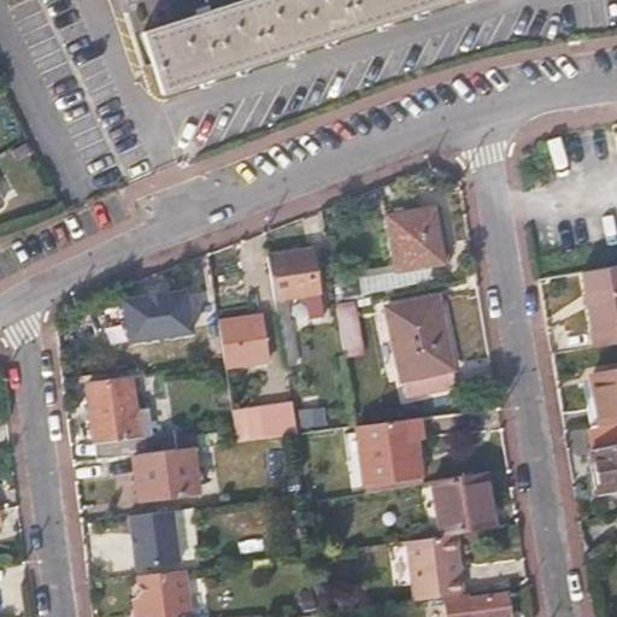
[(235,0),(213,0),(145,23),(163,82),(253,52),(235,0)]
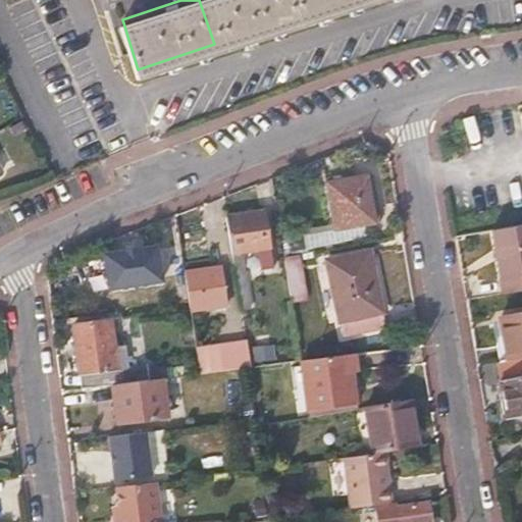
[(199,0),(214,44),(301,17),(294,0),(199,0)]
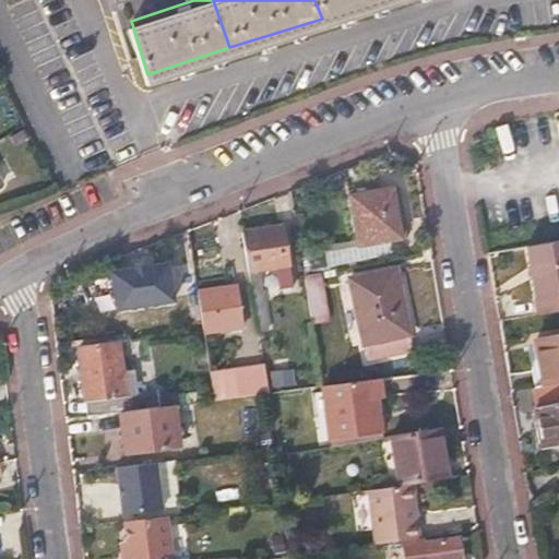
[(314,0),(322,19),(377,0),(314,0)]
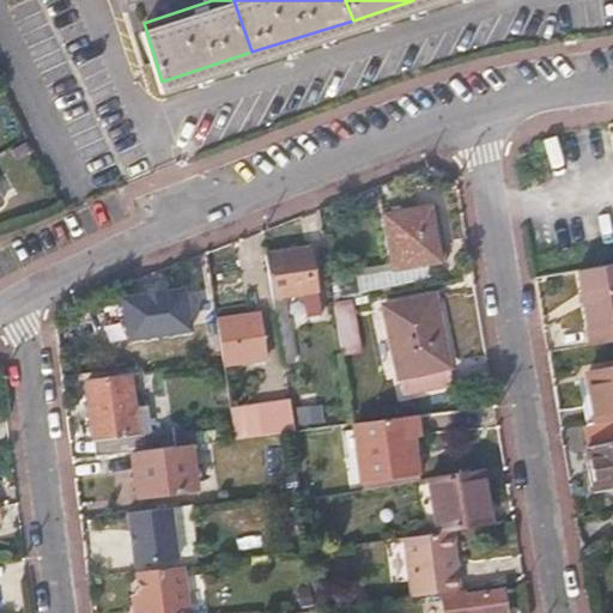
[(395,269),(439,261),(429,207),(386,217),(395,269)]
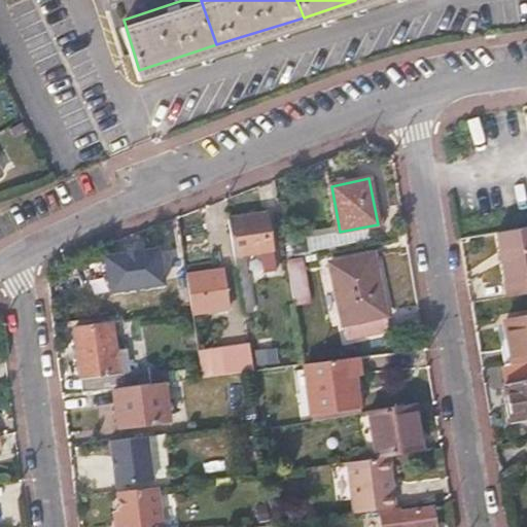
[(267,213),(230,219),(244,314),(253,312),(245,254),(259,252),(262,274),(275,272),(267,213)]
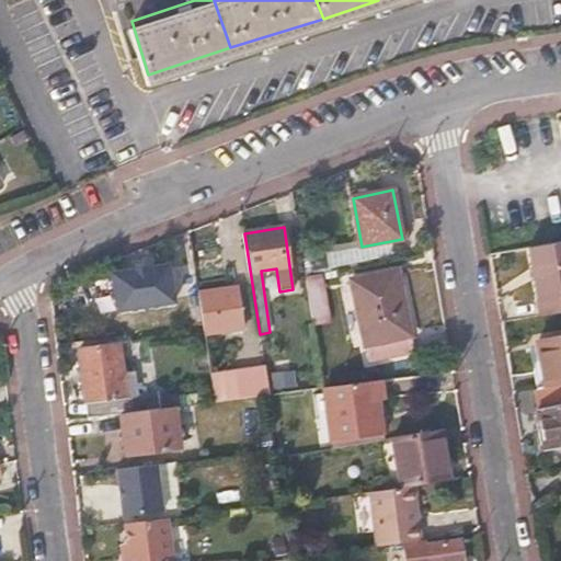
[(560,242),(528,249),(528,252),(540,317),(560,312),(560,242)]
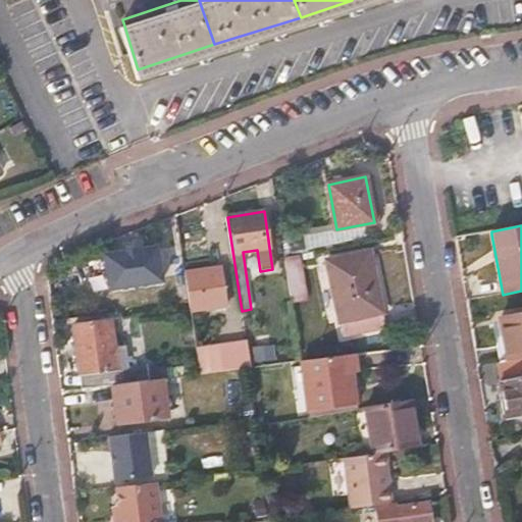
[(102,242),(106,280),(164,274),(160,235),(102,242)]
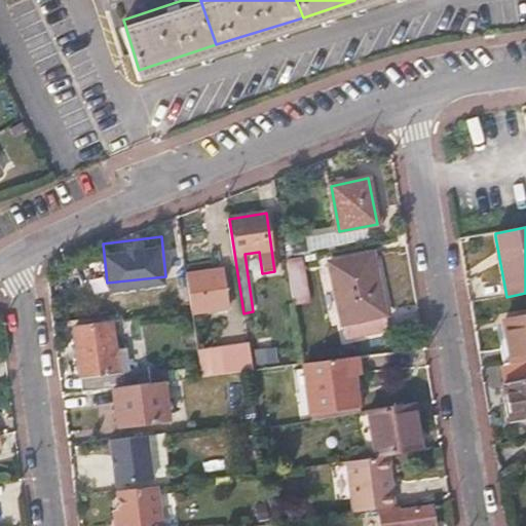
[(372,254),(331,263),(346,339),(388,330),(372,254)]
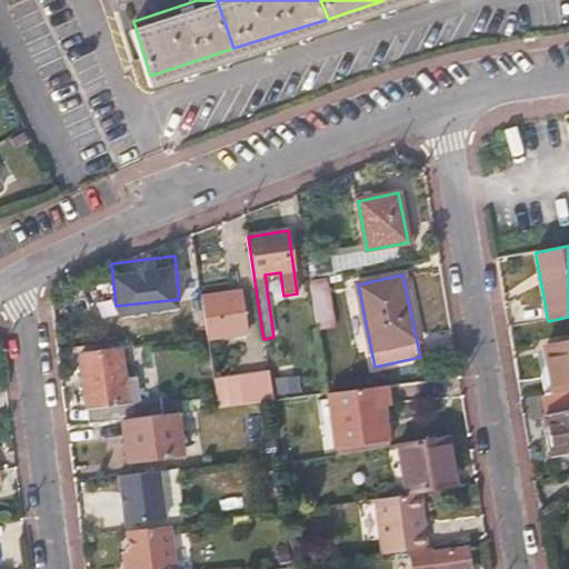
[(328,282),(310,285),(317,331),(336,328),(328,282)]
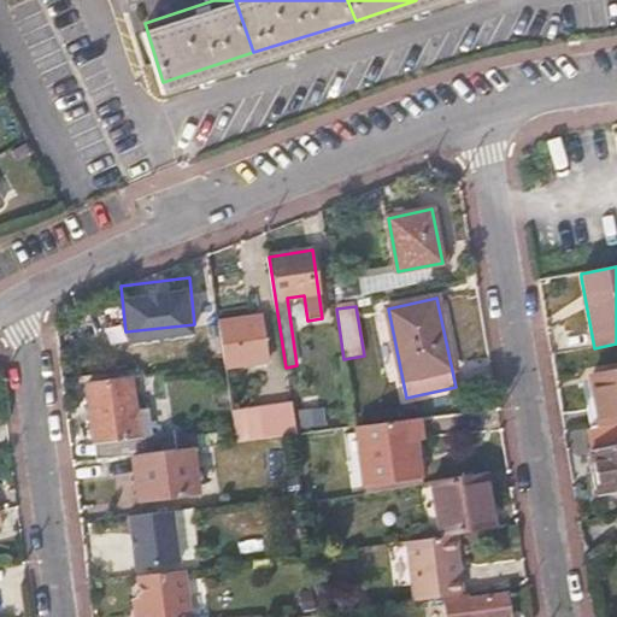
[(260,316),(218,322),(227,369),(268,363),(260,316)]
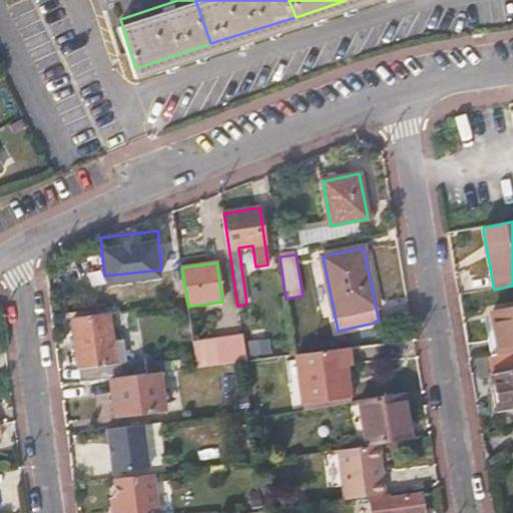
[(497,357),(512,353),(512,310),(489,314),(497,357)]
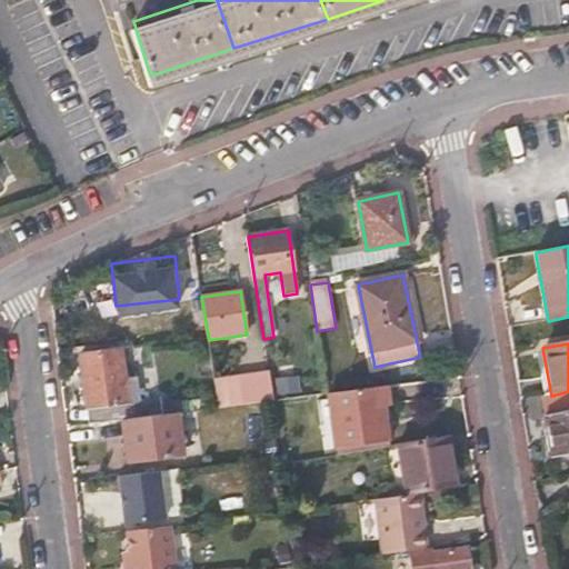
[(89,425),(122,420),(165,415),(162,399),(128,403),(121,349),(120,349),(81,356),(85,383),(89,425)]
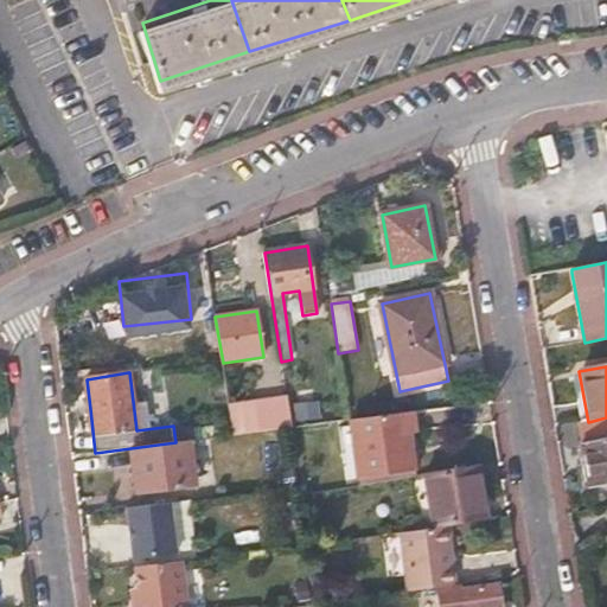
[(291,428),(286,398),(270,401),(273,416),(231,422),(234,435),(288,428),(291,428)]
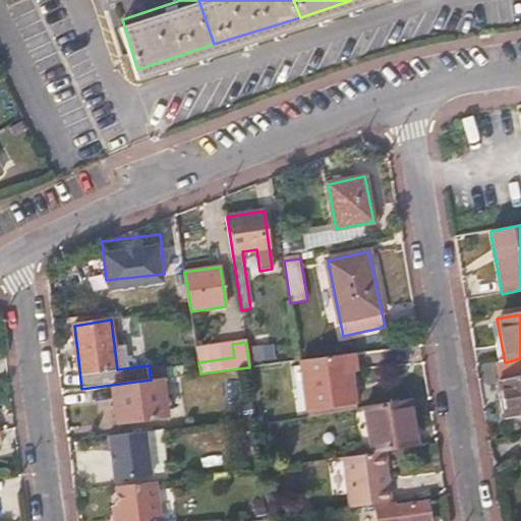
[(401,371),(397,348),(356,353),(363,395),(413,386),(410,369),(401,371)]
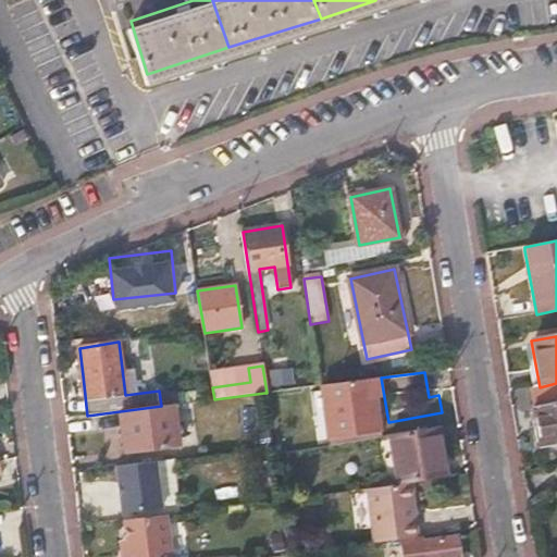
[(556,383),(540,387),(532,388),(542,445),(556,442),(556,383)]
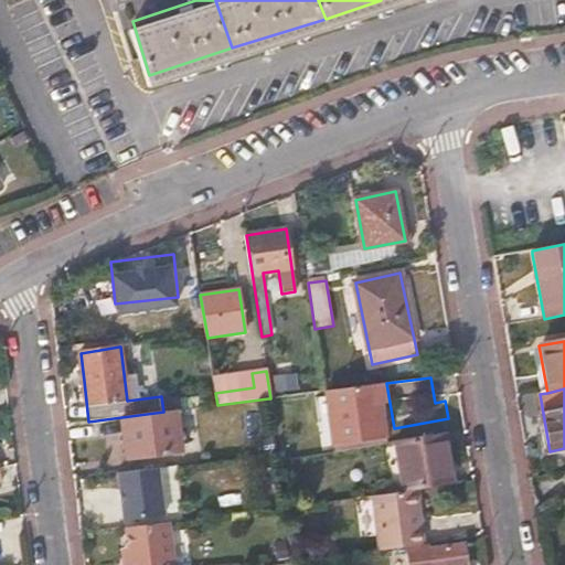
[(163,412),(121,417),(127,457),(181,450),(176,411),(163,412)]
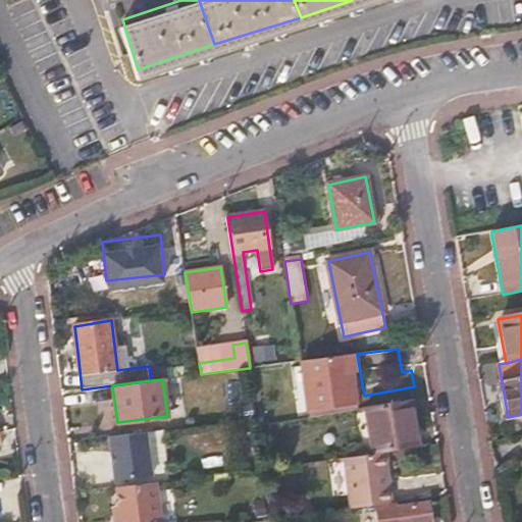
[(423,446),(416,400),(366,409),(373,453),(423,446)]
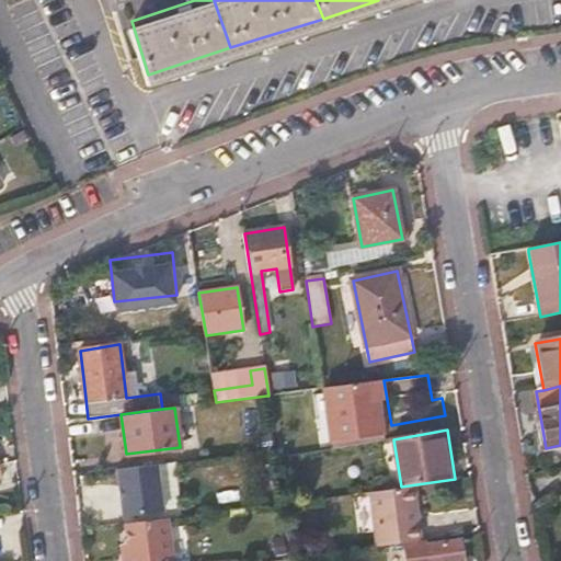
[(171,457),(118,459),(119,506),(173,504),(171,457)]
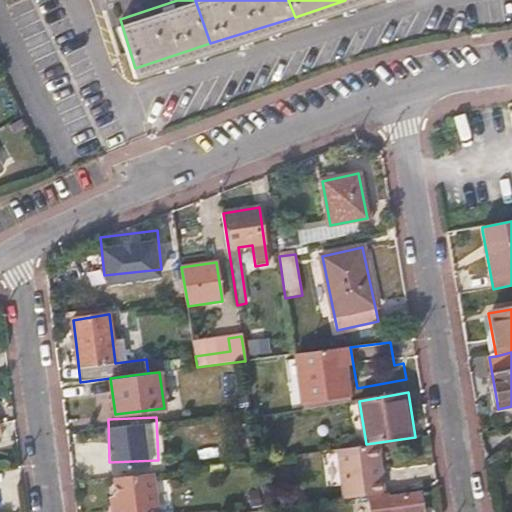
[(212,435),(214,448),(226,446),(225,433),(212,435)]
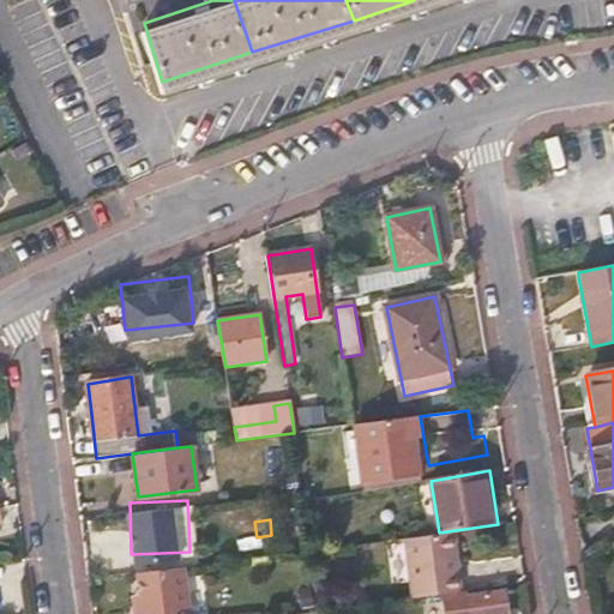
[(196,613),(190,566),(136,573),(139,597),(140,613),(196,613)]
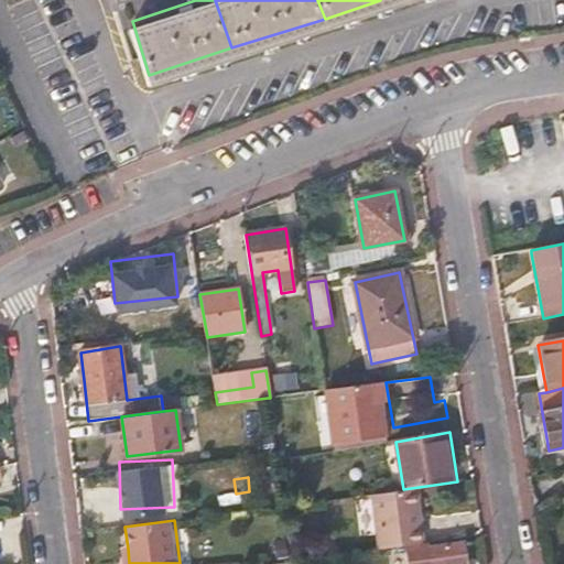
[(425,549),(425,542),(407,544),(410,563),(464,563),(462,544),(425,549)]
